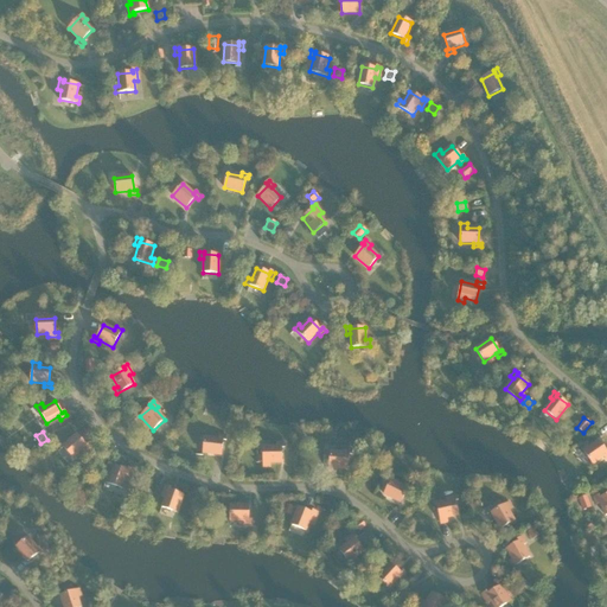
[(85,452),(91,447),(89,445),(87,446),(77,435),(63,447),(72,459),(83,449),(85,452)]
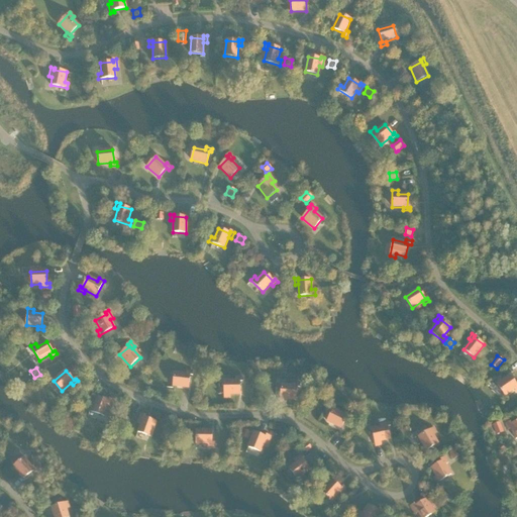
[(175,373),(174,376),(173,386),(189,388),(189,383),(190,375),(192,376),(193,372),(187,371),(186,375),(175,373)]
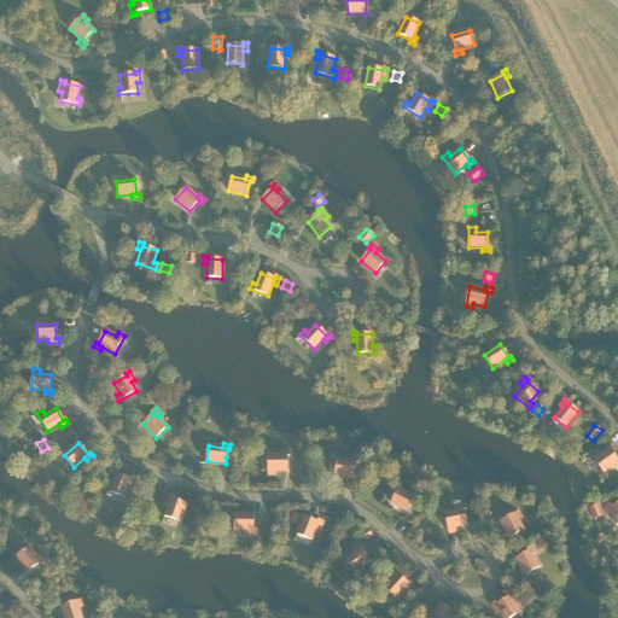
[(614,465),(617,468),(617,466),(617,461),(610,449),(600,456),(598,453),(592,456),(604,473),(614,465)]
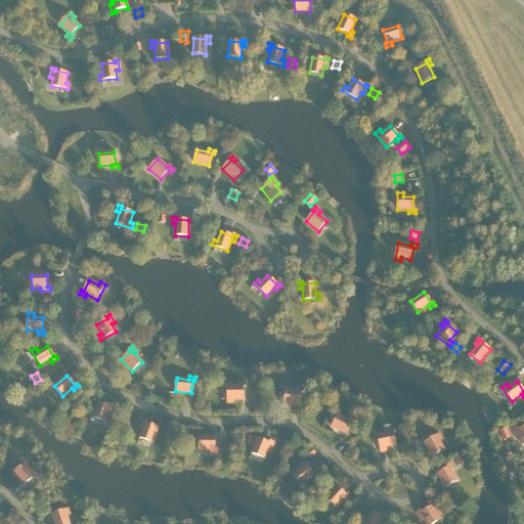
[(227,386),(227,403),(232,403),(232,399),(243,399),(243,387),(246,387),(246,383),(238,383),(238,386),(227,386)]
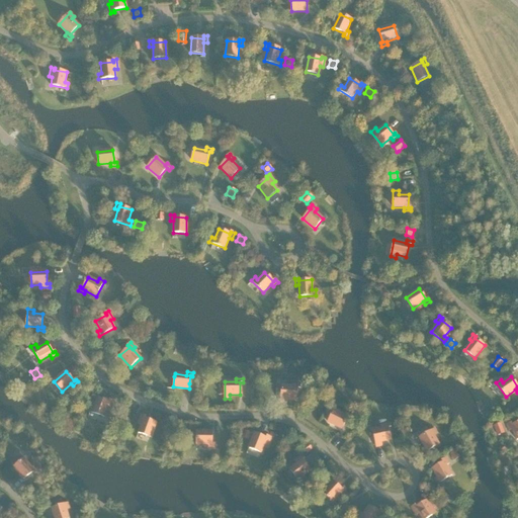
[(282,385),(280,402),(286,403),(286,399),(296,400),(297,387),(299,387),(300,383),(294,383),(293,386),(282,385)]
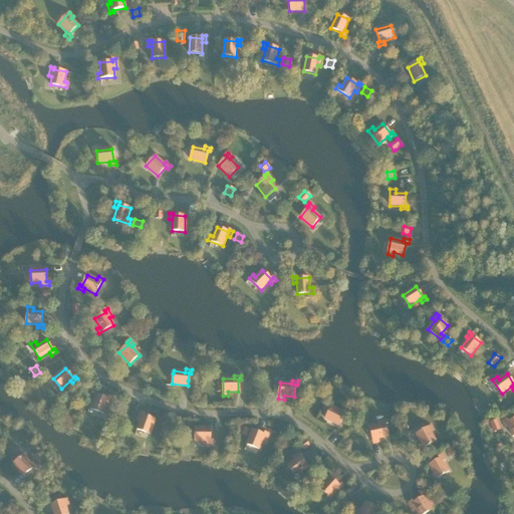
[(109,407),(112,398),(109,397),(108,399),(96,395),(93,405),(89,404),(88,409),(103,414),(106,406),(109,407)]
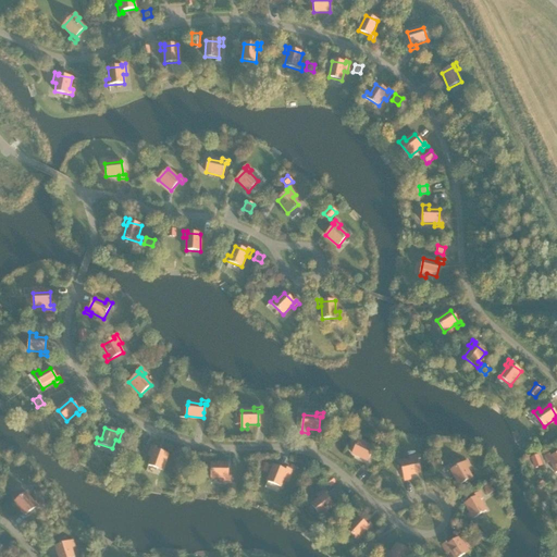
[(370,447),(359,441),(353,454),(368,461),(373,449),(375,450),(378,447),(372,444),(370,447)]
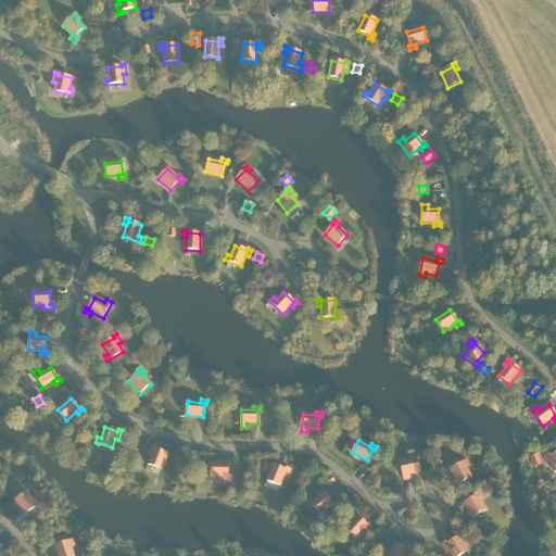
[(126,447),(118,445),(116,452),(124,455),(126,447)]
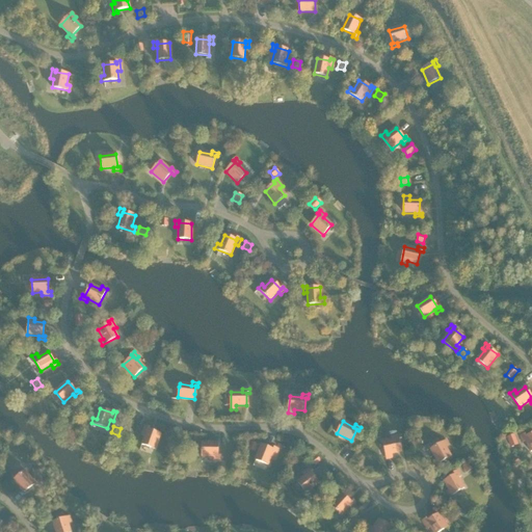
[(148,430),(149,427),(145,426),(141,435),(144,436),(141,445),(155,449),(160,434),(148,430)]
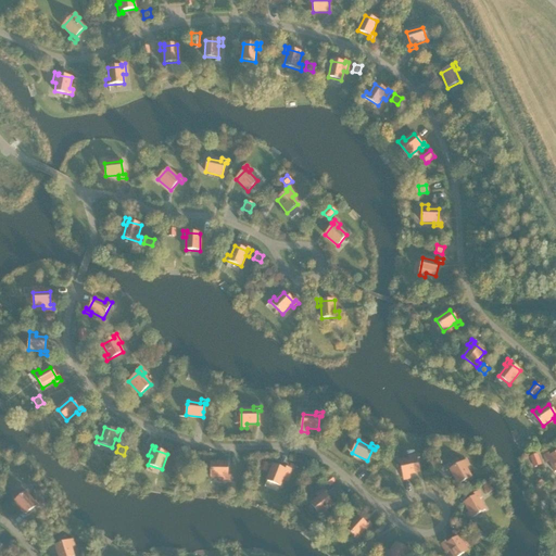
[(554,472),(555,472),(555,471),(555,453),(548,456),(547,454),(544,455),(546,462),(550,460),(554,472)]
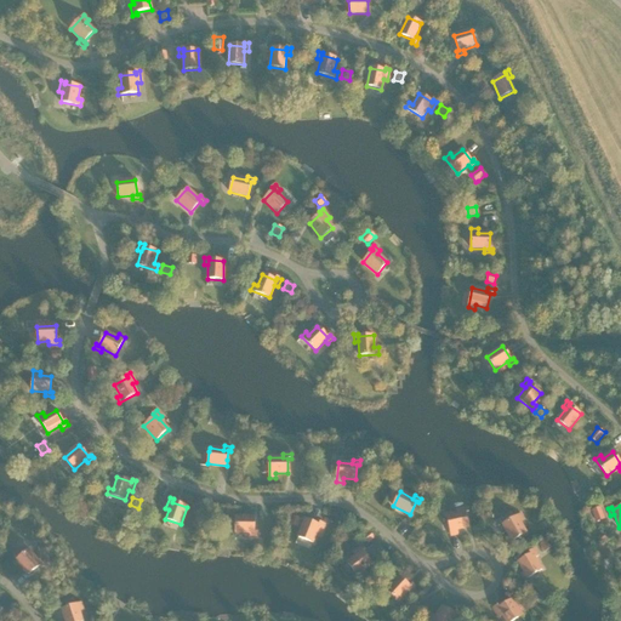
[(457,513),(446,516),(451,535),(457,534),(456,530),(468,528),(465,512),(468,512),(467,507),(456,510),(457,513)]
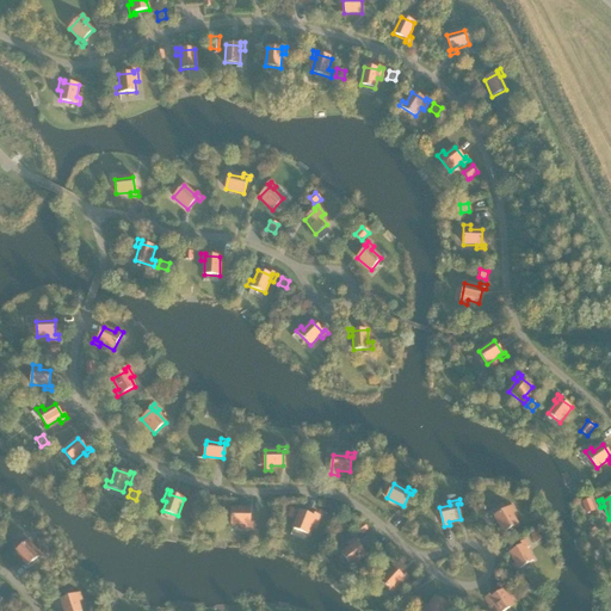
[(598,514),(593,503),(587,506),(591,517),(598,514)]
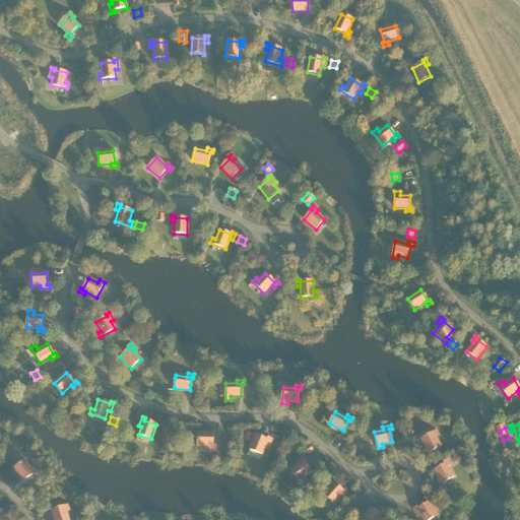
[(424,451),(428,456),(431,455),(430,453),(440,446),(435,438),(438,436),(436,431),(420,439),(427,449),(424,451)]
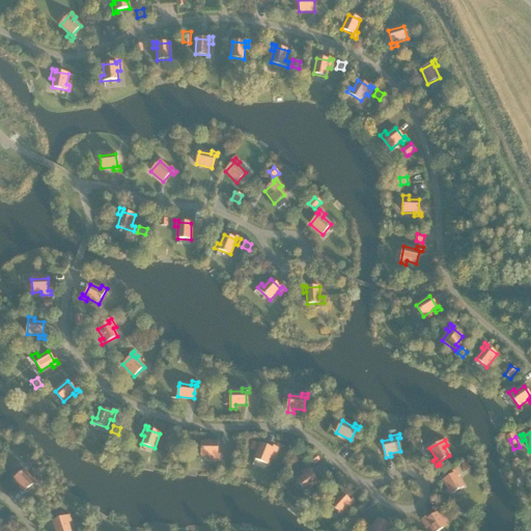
[(254,451),(257,444),(250,441),(248,448),(254,451)]
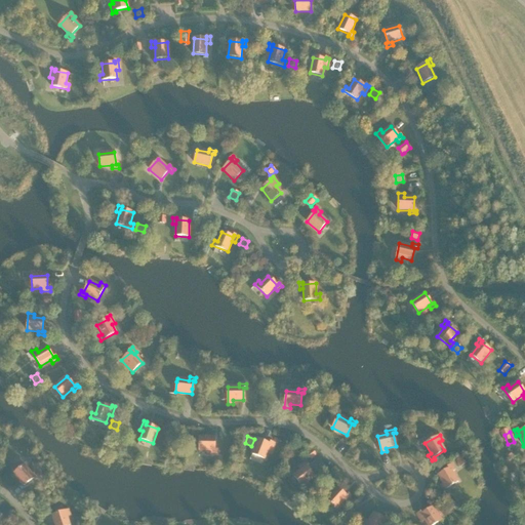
[(215,450),(215,437),(199,437),(199,450),(211,450),(211,454),(217,454),(217,450),(215,450)]
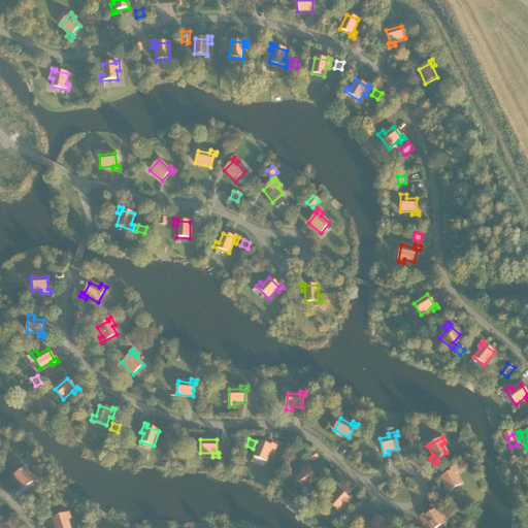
[(275,446),(272,444),(271,447),(259,441),(253,457),(266,462),(269,453),(272,455),(275,446)]
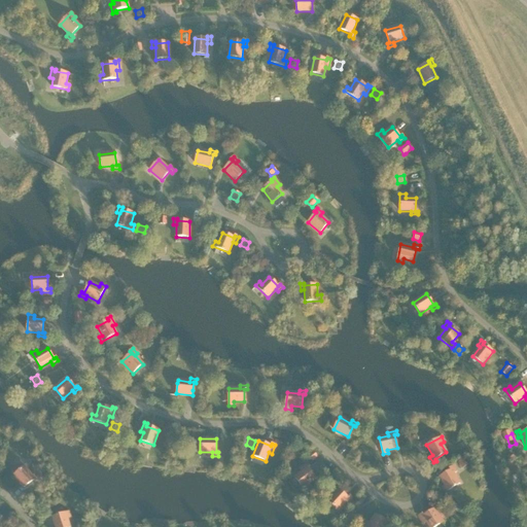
[(459,447),(451,452),(454,457),(462,452),(459,447)]
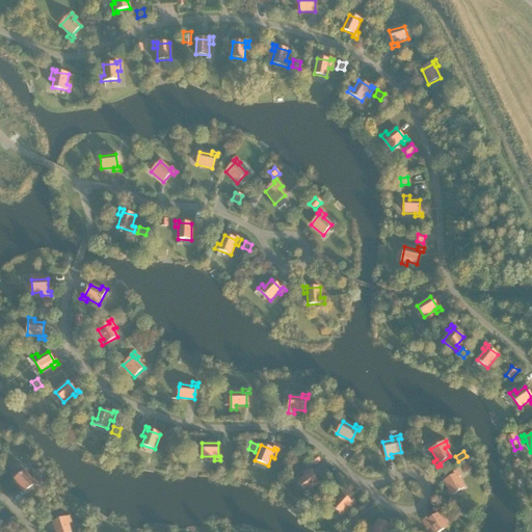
[(321,460),(316,455),(311,460),(315,466),(321,460)]
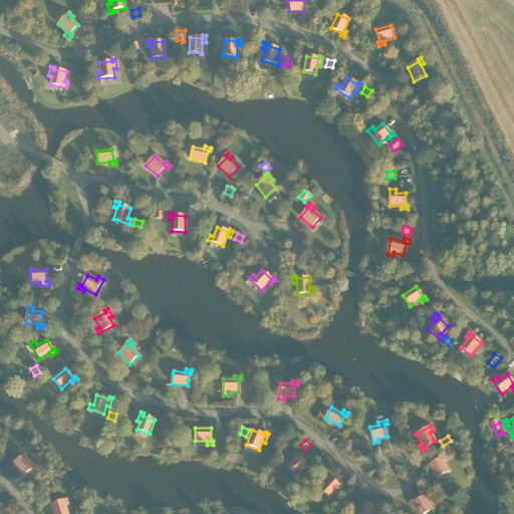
[(446,451),(450,457),(456,454),(452,447),(446,451)]
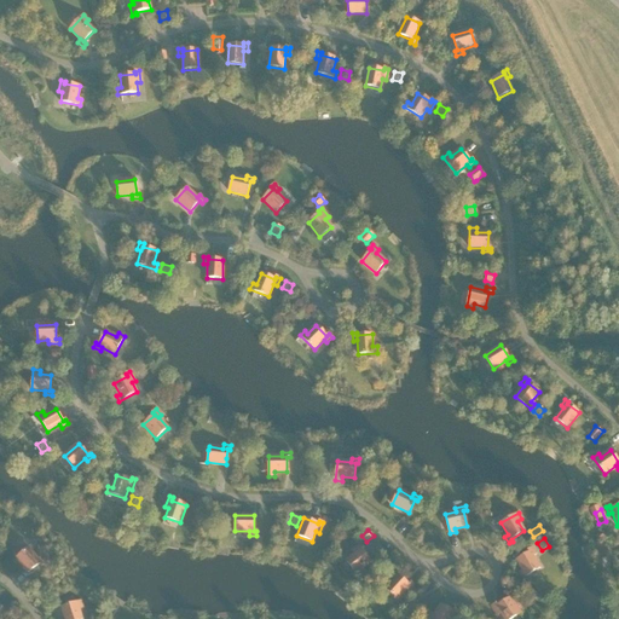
[(362,550),(364,548),(360,544),(352,551),(354,555),(346,561),(358,577),(364,573),(362,570),(370,562),(362,550)]
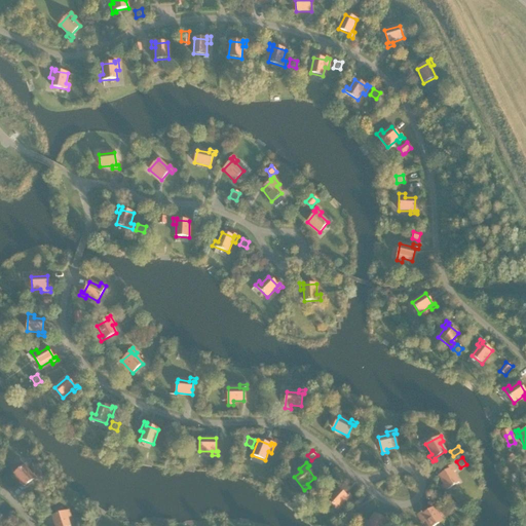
[(441,487),(444,491),(458,483),(452,473),(455,471),(452,465),(448,467),(450,470),(439,476),(444,485),(441,487)]
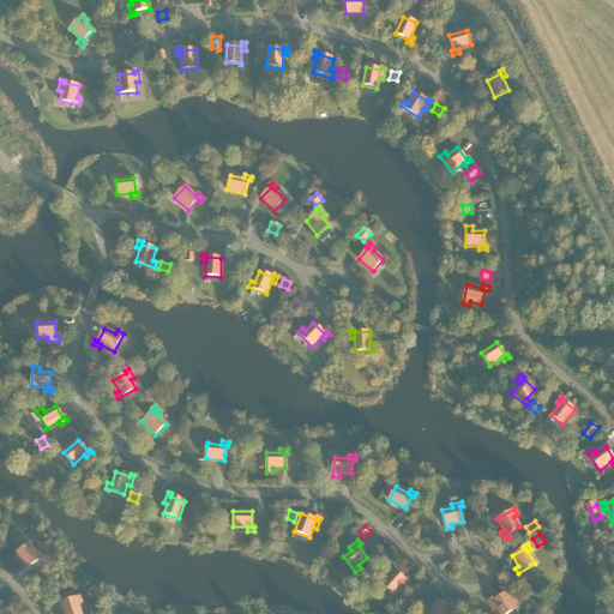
[(37,555),(29,545),(13,557),(17,561),(20,559),(28,569),(40,559),(41,561),(44,559),(40,553),(37,555)]
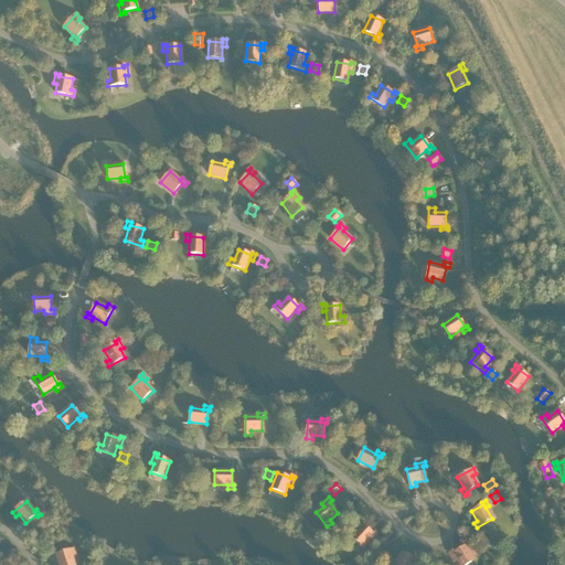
[(373,534),(363,524),(351,537),(362,547),(371,537),(373,540),(377,534),(375,532),(373,534)]
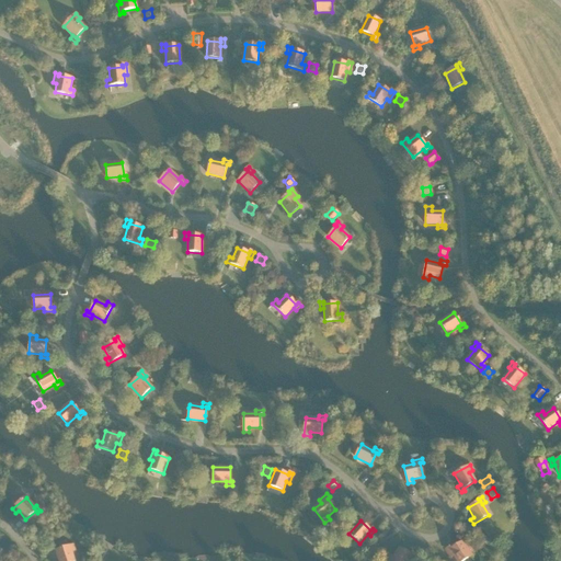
[(465,540),(461,542),(450,549),(449,547),(445,549),(450,558),(454,556),(456,560),(462,560),(474,554),(465,540)]
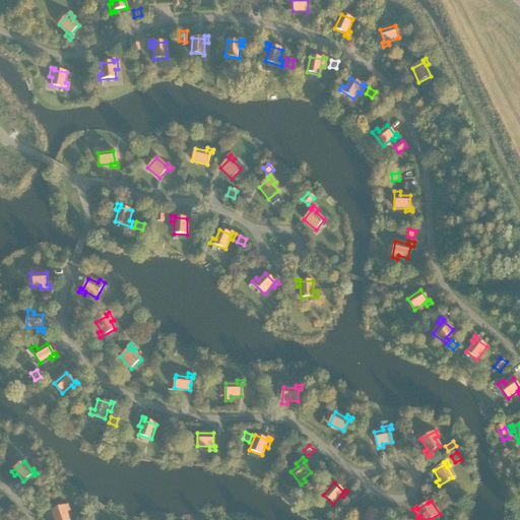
[(54,519),(68,519),(66,512),(69,510),(67,505),(52,510),(54,519)]
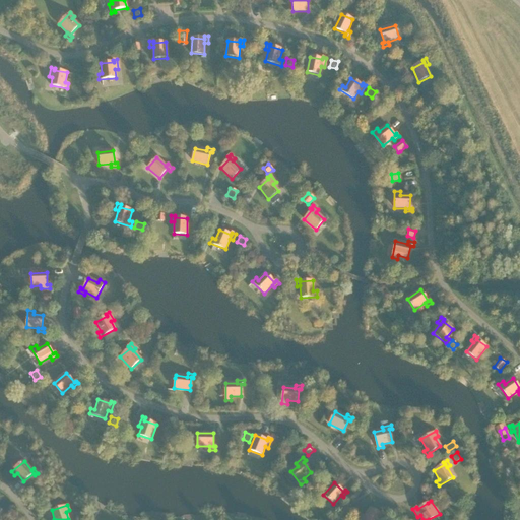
[(382,519),(385,514),(382,512),(381,514),(370,508),(365,517),(362,515),(359,519),(378,519),(379,518),(382,519)]
